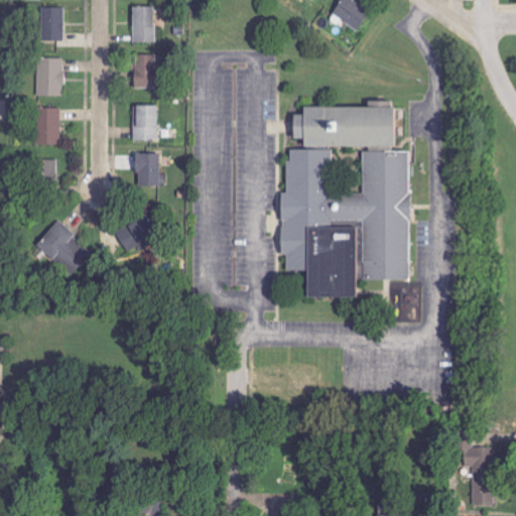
[(358,31),(371,12),(352,0),(342,0),(333,14),(358,31)]
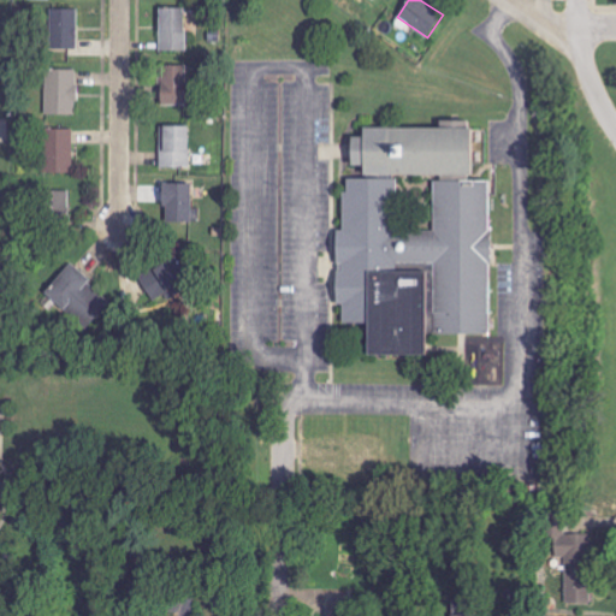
[(78,10),(51,9),(51,49),(77,51),(78,10)]
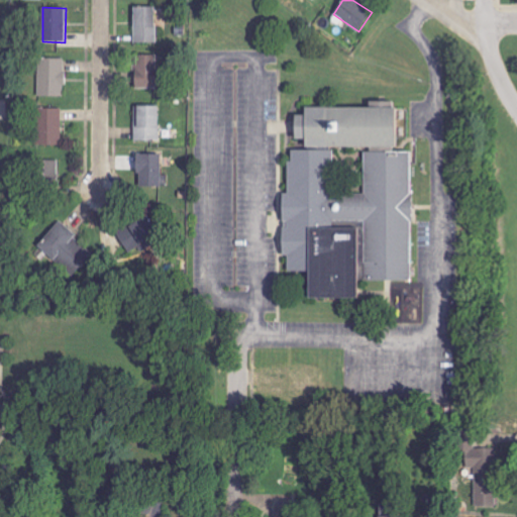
[(156,7),(133,7),(134,43),(157,42),(156,7)]
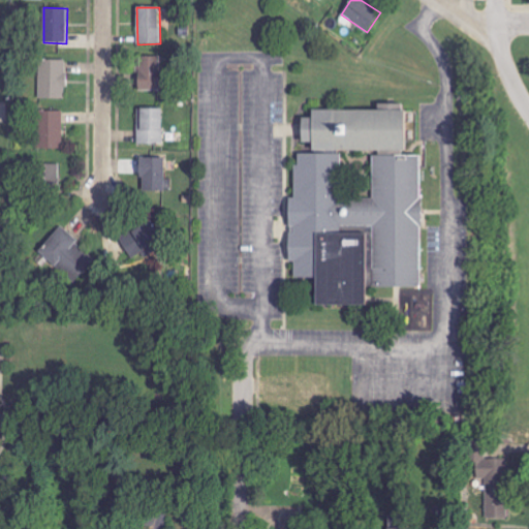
[(160,57),(137,57),(138,91),(160,91),(160,57)]
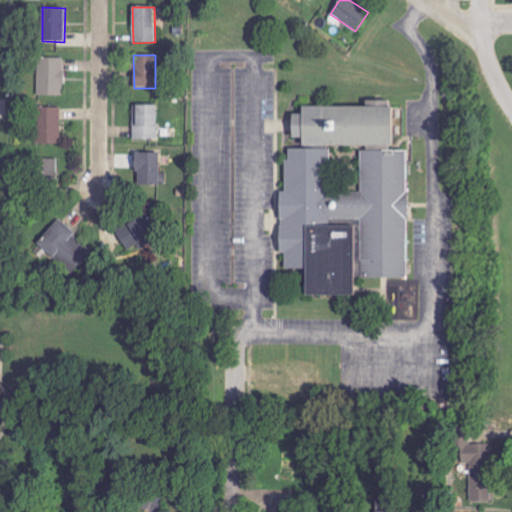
[(64,59),(38,58),(37,96),(63,97),(64,59)]
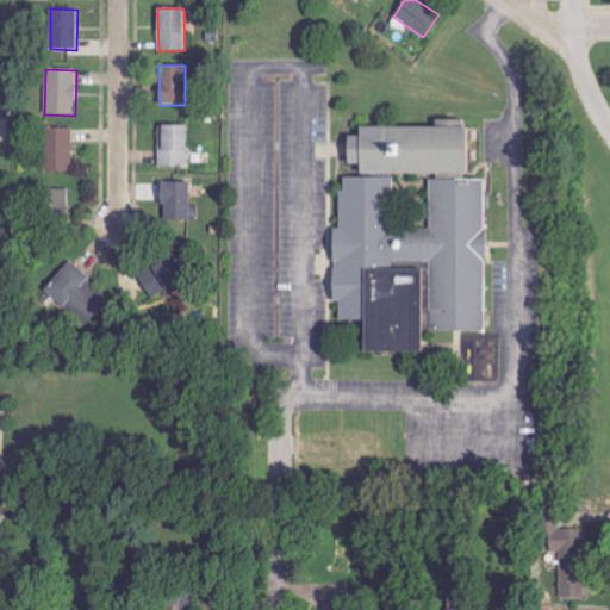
[(485,334),(485,181),(466,181),(466,122),(437,122),(437,129),(359,129),(359,137),(347,137),(347,166),(359,166),(359,179),(340,179),(340,229),(332,229),(332,271),(331,271),(331,303),(338,303),(338,322),(361,322),(361,353),(421,353),(421,332),(485,334)]
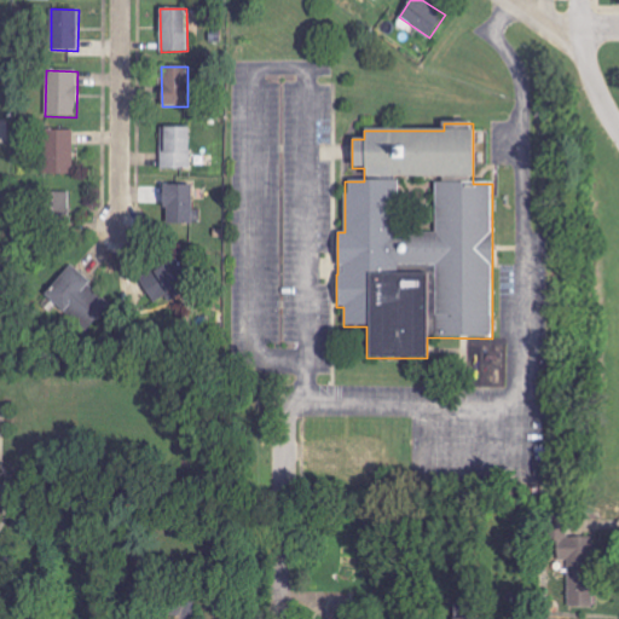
[(190,171),(191,128),(161,127),(161,171),(190,171)]
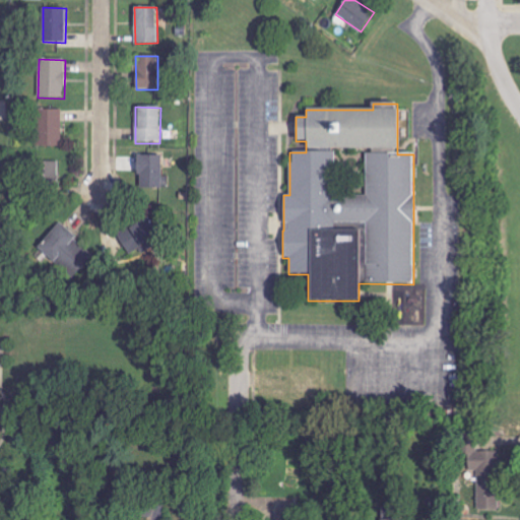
[(61,110),(37,111),(38,147),(62,146),(61,110)]
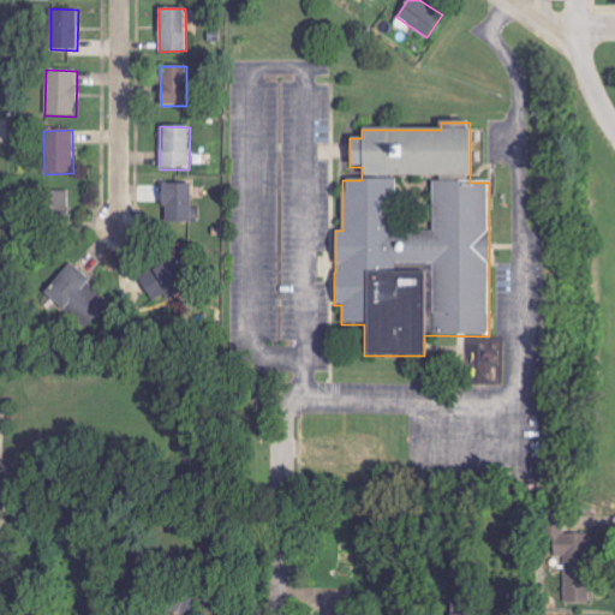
[(191,185),(162,184),(161,224),(190,224),(191,185)]
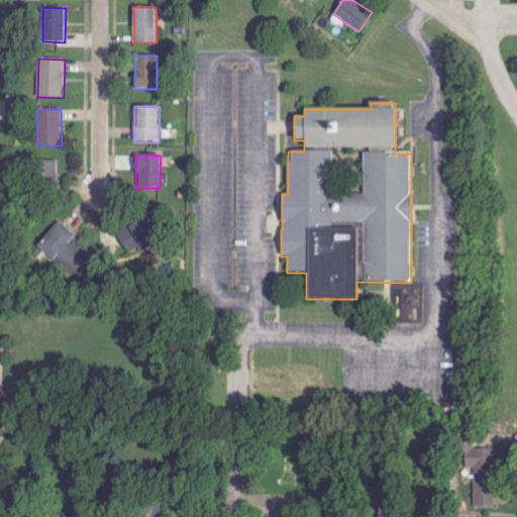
[(59,184),(58,160),(36,161),(36,185),(59,184)]
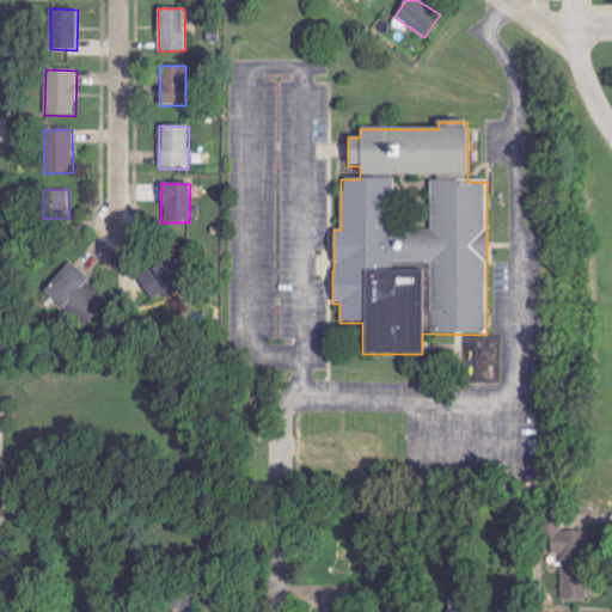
[(151,295),(185,280),(173,256),(140,273),(151,295)]
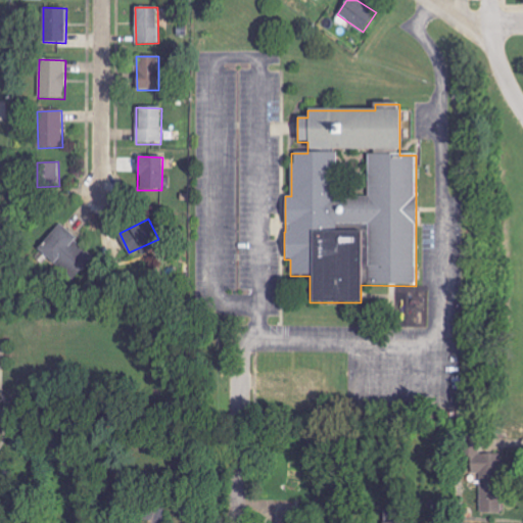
[(62,271),(68,265),(74,270),(89,252),(58,225),(33,253),(44,263),(48,258),(62,271)]
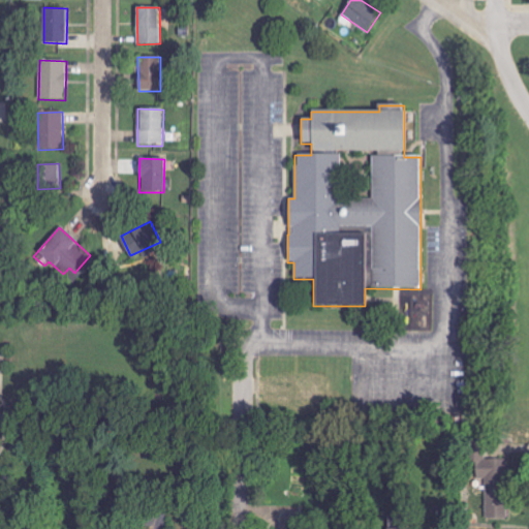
[(487,518),(508,518),(507,458),(486,459),(486,449),(475,449),(476,478),(486,478),(487,518)]
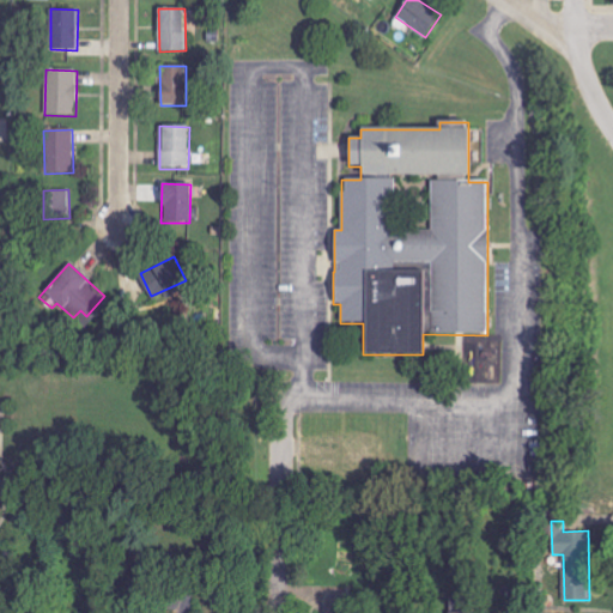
All buildings are outlined.
